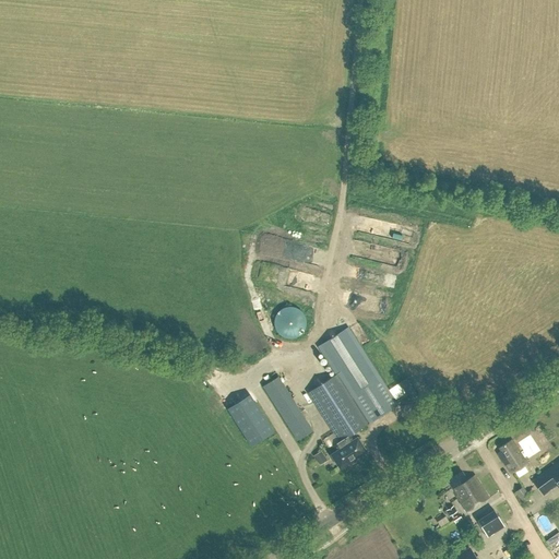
[(274,320),(274,322),(274,324),(274,326),(275,329),(276,331),(277,333),(280,334),(282,336),(283,337),(285,337),(287,339),(289,339),(293,339),(295,337),(297,337),(298,336),(300,334),(302,333),(304,331),(305,329),(306,326),(306,324),(306,322),(306,320),(306,318),(305,316),(304,313),(302,311),(300,310),(298,309),(297,308),(295,307),(293,307),(290,306),(287,307),(285,307),(283,308),(282,309),(280,310),(277,312),(276,313),(275,316),(274,318),(274,320)]
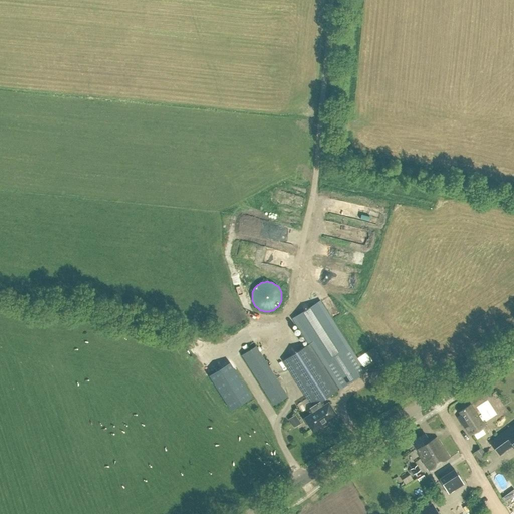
[(324,404),(322,400),(365,372),(320,300),(292,317),(308,343),(282,360),(311,406),(305,410),(308,415),(303,418),(310,430),(319,425),(321,427),(323,427),(326,425),(326,423),(325,421),(335,415),(327,403),(324,404)]
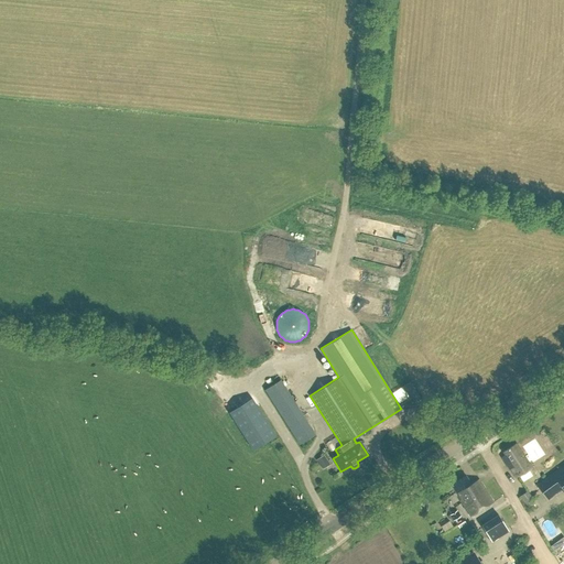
[(299,445),(315,434),(281,379),(264,390),(299,445)]
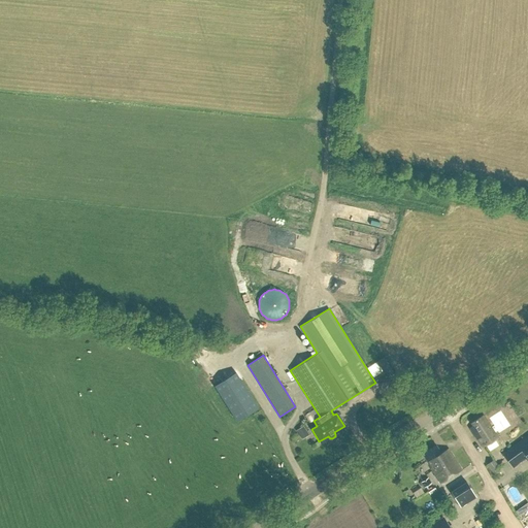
[(386,375),(393,371),(384,357),(377,362),(386,375)]
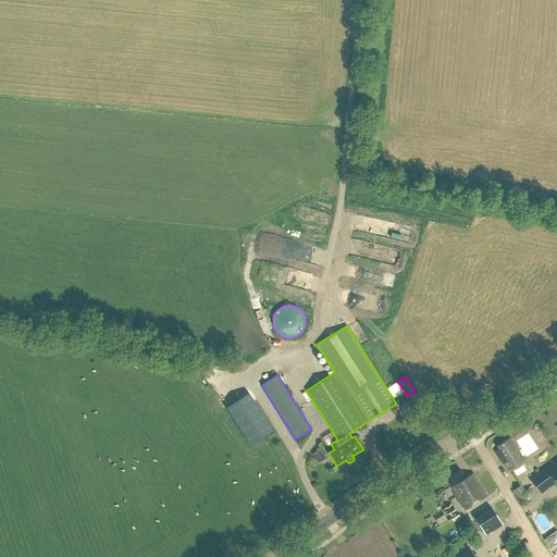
[(256,381),(246,386),(268,432),(277,428),(256,381)]
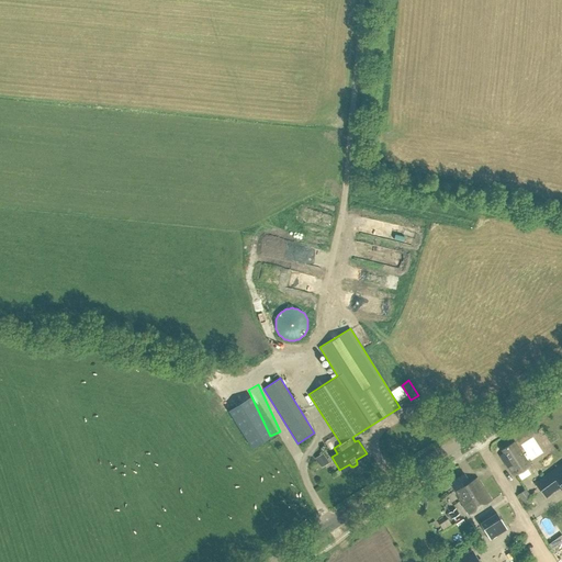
[(502,452),(498,454),(502,459),(506,467),(507,465),(513,475),(527,467),(524,461),(527,459),(529,461),(541,454),(531,438),(519,445),(526,456),(521,458),(513,442),(501,449),(502,452)]
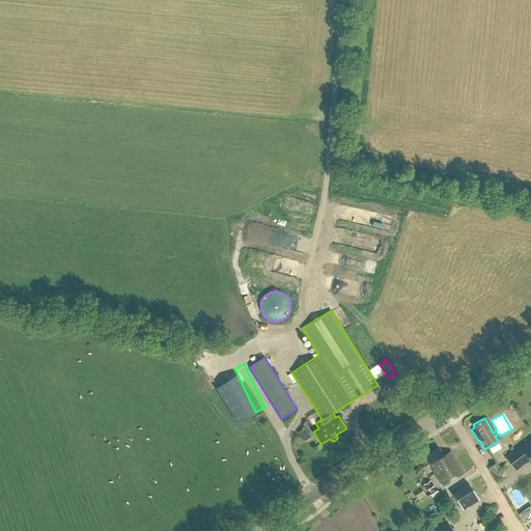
[(304,428),(298,432),(304,442),(310,438),(304,428)]
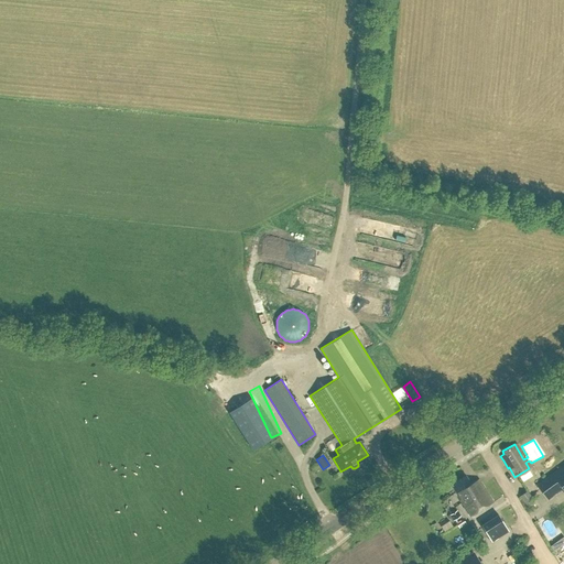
[(563,492),(563,463),(535,485),(548,500),(561,489),(563,492)]
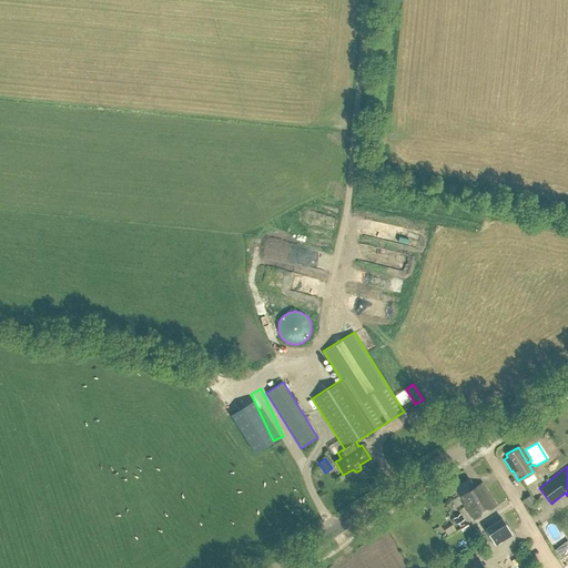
[(474,485),(468,476),(455,486),(462,496),(459,497),(474,519),(497,505),(482,480),(474,485)]
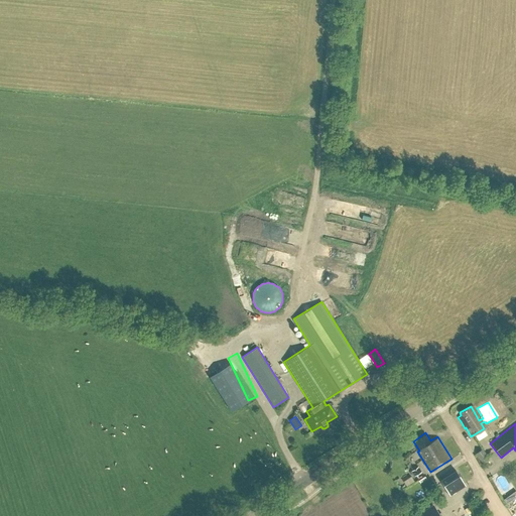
[(483,465),(490,459),(482,449),(475,455),(483,465)]
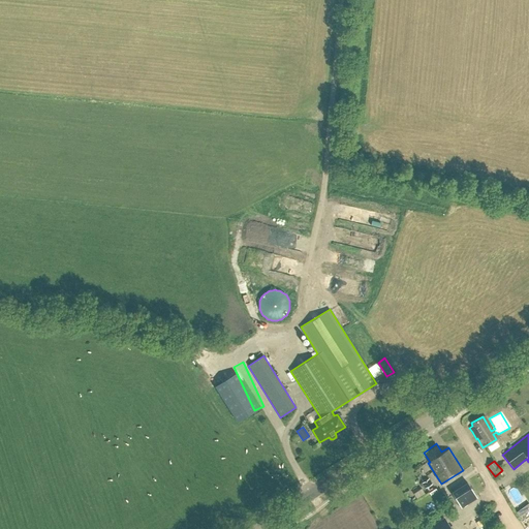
[(426,488),(432,484),(429,478),(422,483),(426,488)]
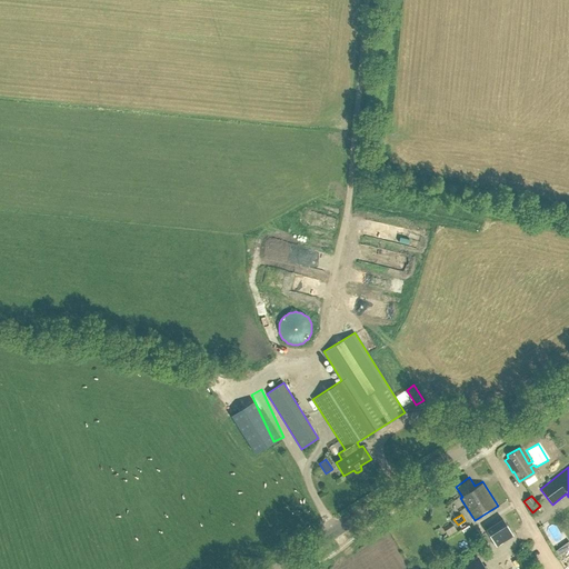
[(496,547),(513,536),(502,519),(486,529),(496,547)]
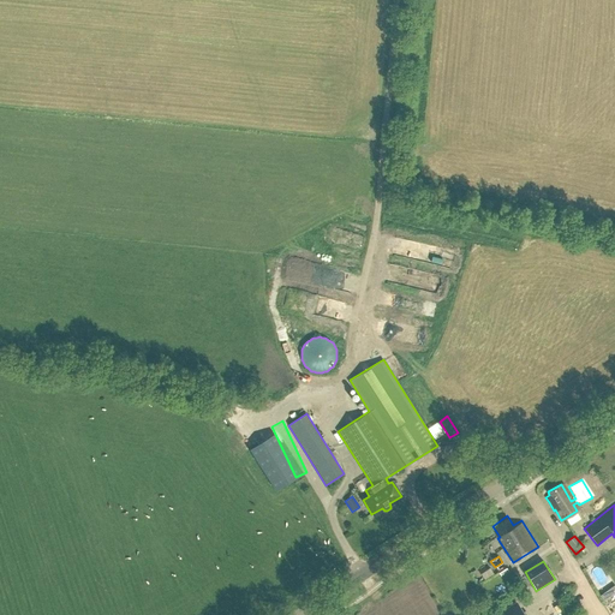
[(501,596),(508,593),(505,586),(497,589),(501,596)]
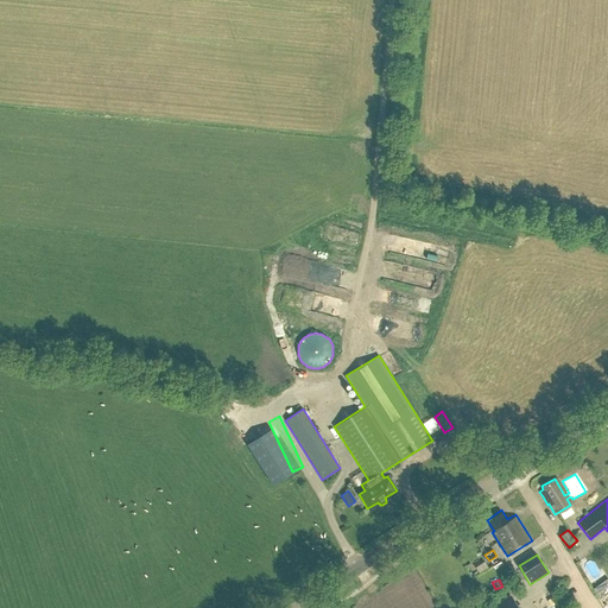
[(507,600),(494,607),(519,607),(514,600),(512,597),(507,600)]
